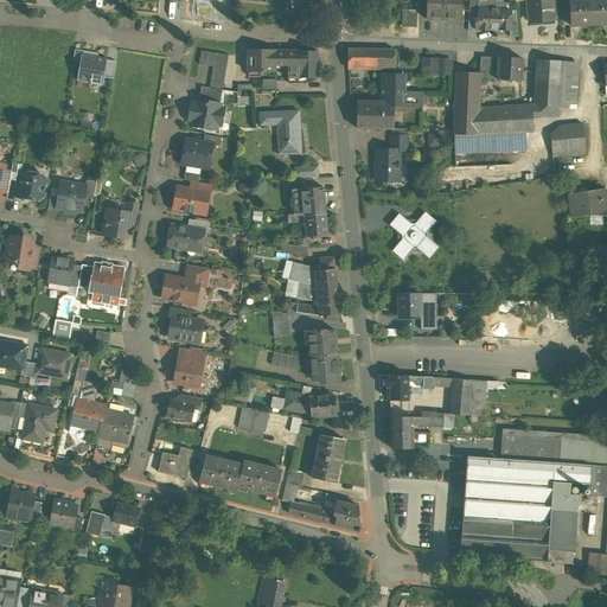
[(279,0),(280,16),(306,16),(306,5),(301,5),(301,0),(279,0)]
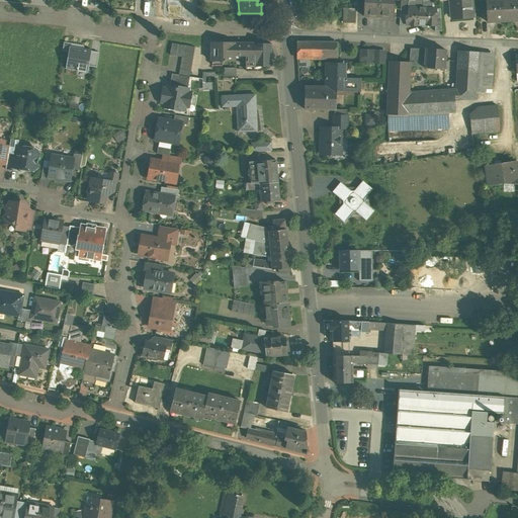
[(363,0),(363,17),(394,17),(394,0),(363,0)]
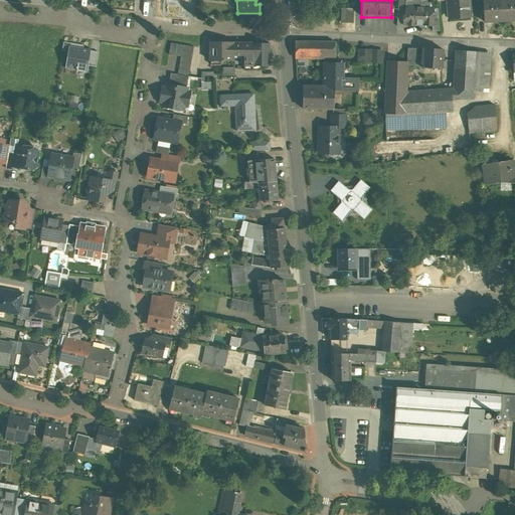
[(428,0),(425,0),(426,3),(424,3),(424,8),(434,9),(434,2),(428,1),(428,0)]
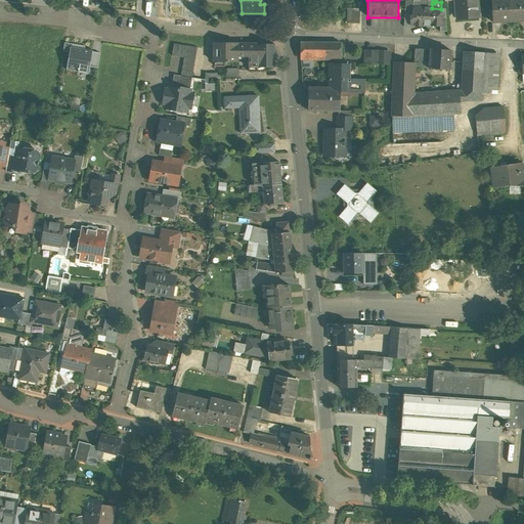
[(476,0),(453,0),(454,1),(456,18),(478,16),(476,0)]
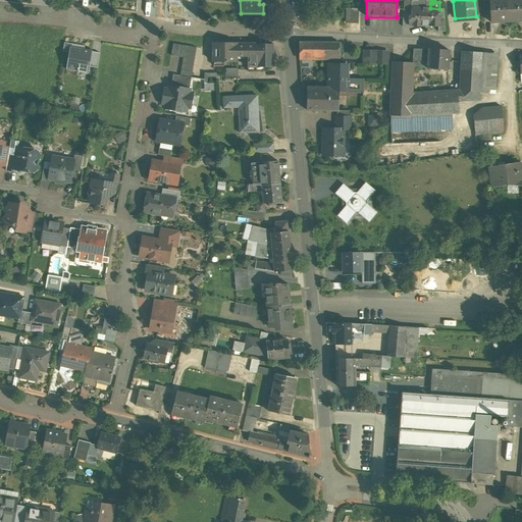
[(488,0),(489,10),(490,22),(508,21),(507,0),(488,0)]
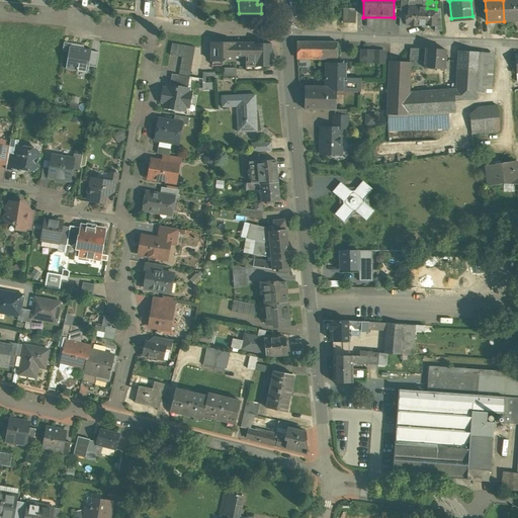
[(517,0),(503,0),(504,21),(517,20),(517,0)]
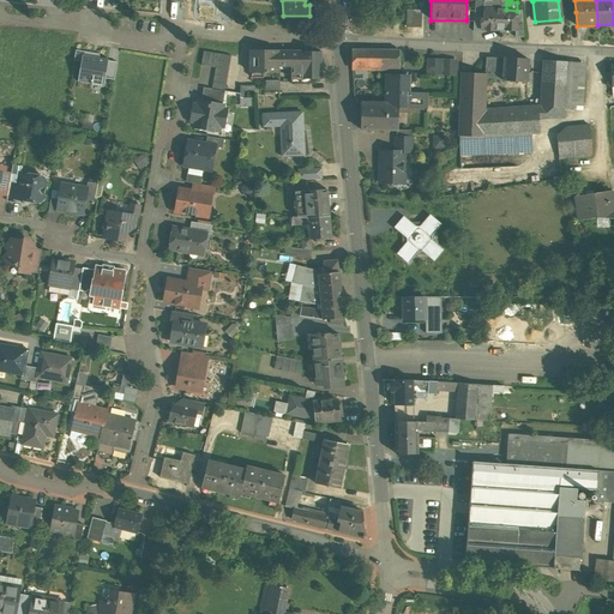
[(405,26),(420,26),(420,7),(405,7),(405,26)]
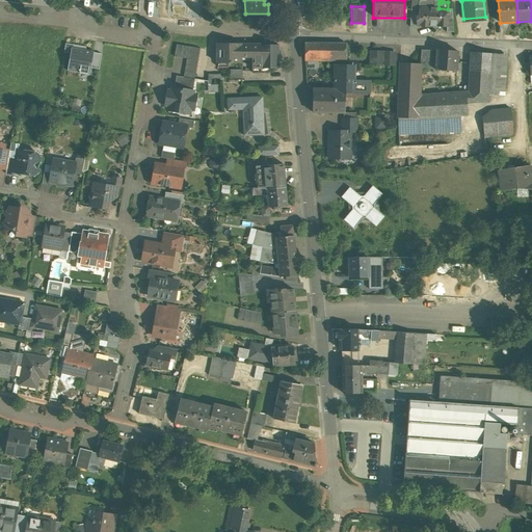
[(427,8),(419,7),(419,12),(417,12),(416,26),(417,26),(422,26),(422,27),(427,27),(427,26),(432,26),(433,8),(427,8)]
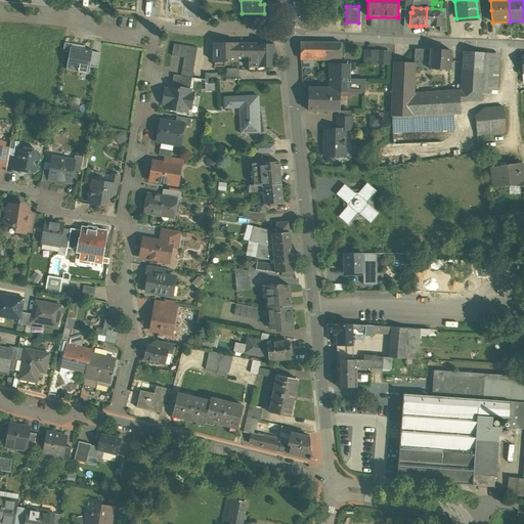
[(432,8),(427,8),(426,26),(426,27),(432,27),(440,27),(441,18),(441,9),(432,8)]
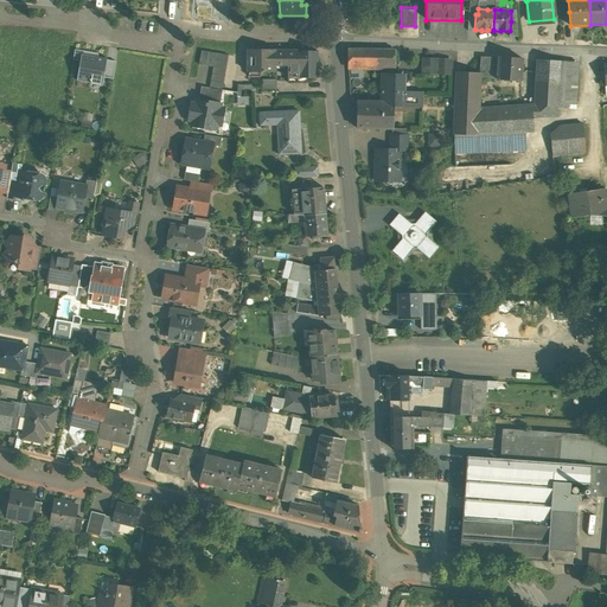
[(81,58),(98,61),(100,55),(75,50),(74,61),(80,62),(81,58)]
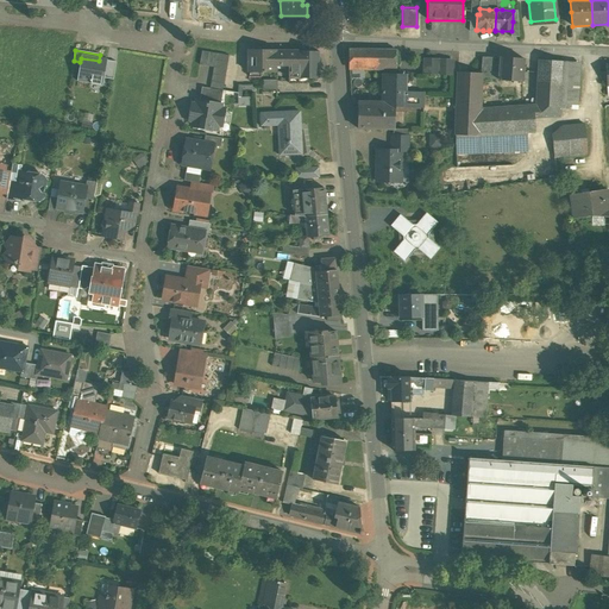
[(275,66),(275,51),(275,50),(249,50),(249,73),(275,73),(275,66)]
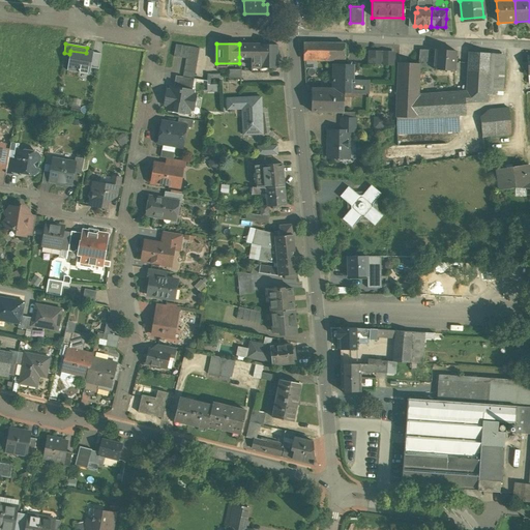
[(344,43),(303,43),(304,59),(334,59),(344,60),(344,43)]
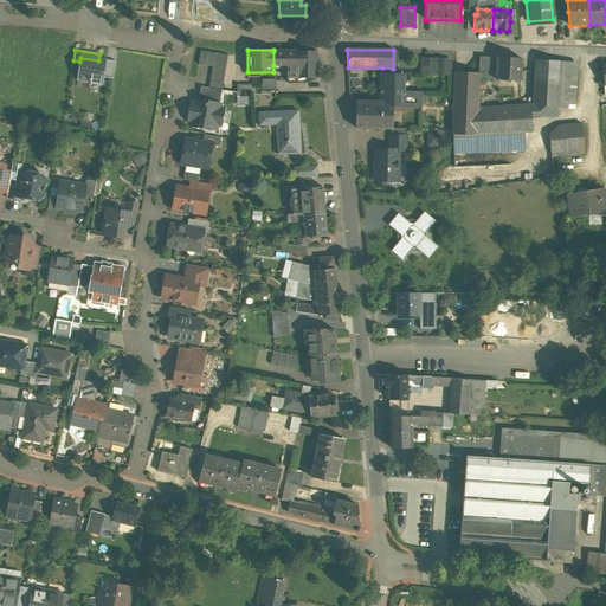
[(274,51),(274,65),(287,65),(287,68),(285,68),(285,75),(287,75),(287,83),(307,83),(307,78),(317,78),(317,52),(274,51)]
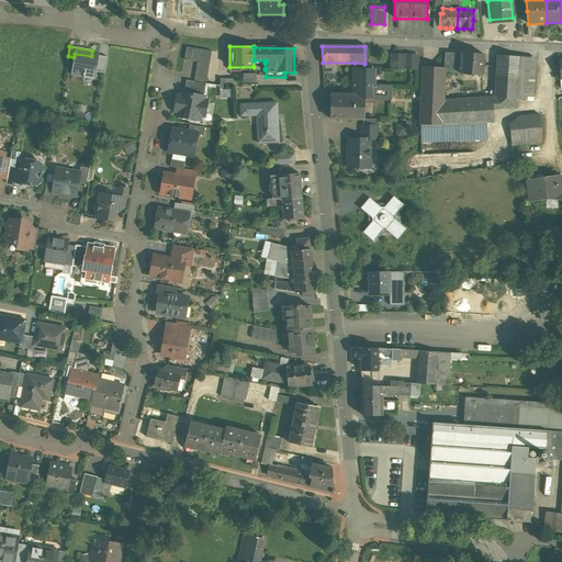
[(461,54),(445,53),(445,68),(445,71),(452,72),(452,74),(482,76),(483,55),(462,53),(461,54)]
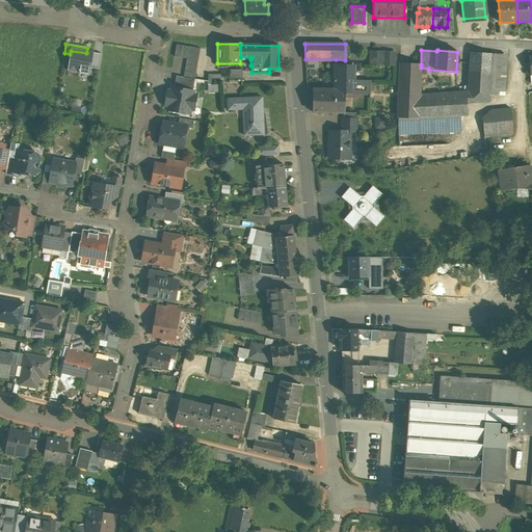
[(71,51),(70,54),(67,72),(89,75),(91,69),(94,55),(86,53),(71,51)]
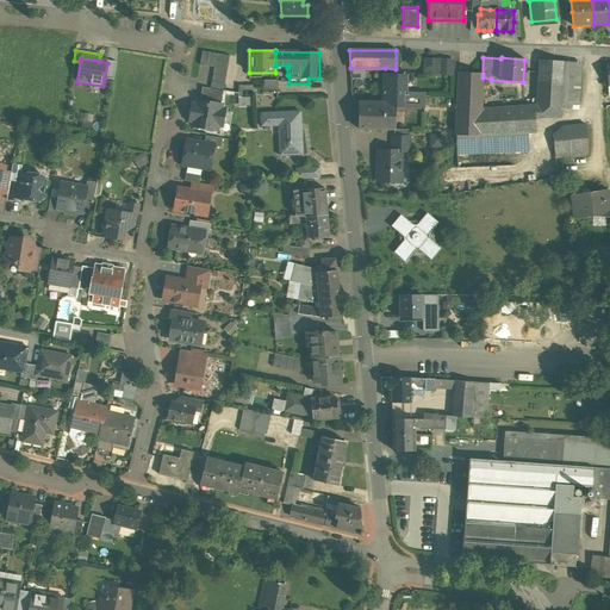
[(454,61),(433,60),(431,74),(453,75),(454,61)]
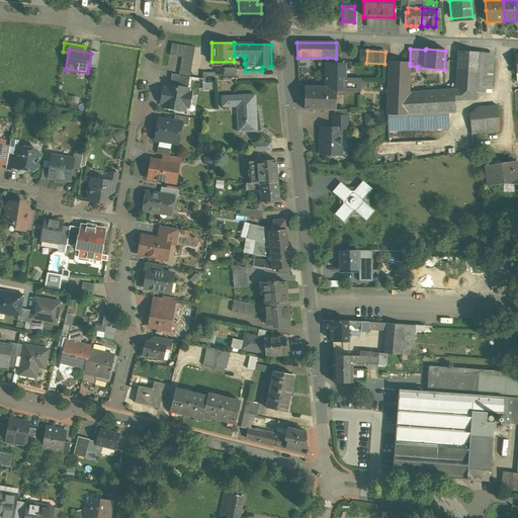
[(91,52),(91,54),(89,67),(96,68),(99,55),(99,53),(91,52)]
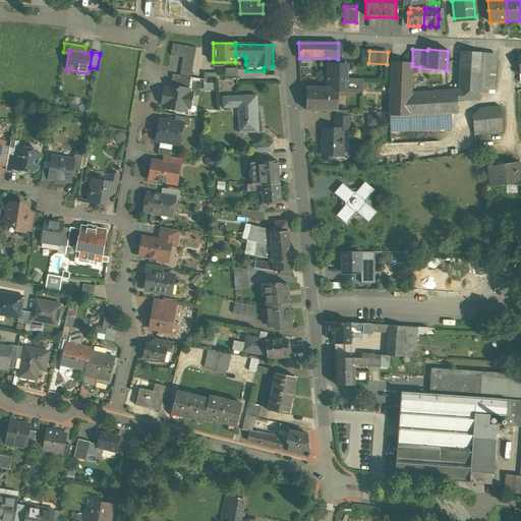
[(481,53),(461,52),(460,71),(480,72),(481,53)]
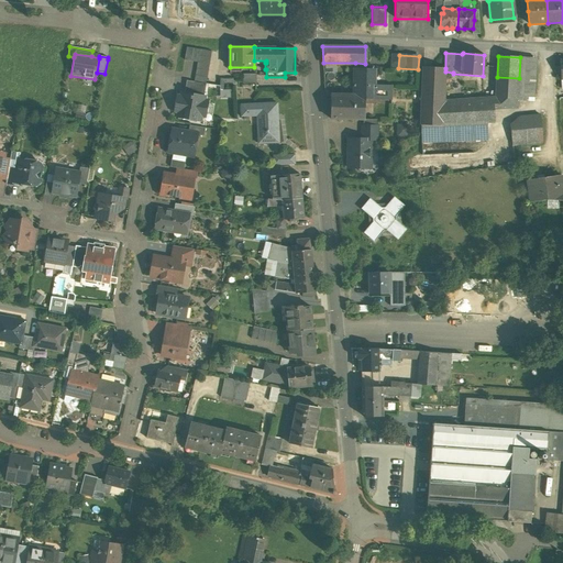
[(537,58),(520,57),(519,78),(518,101),(536,101),(537,58)]
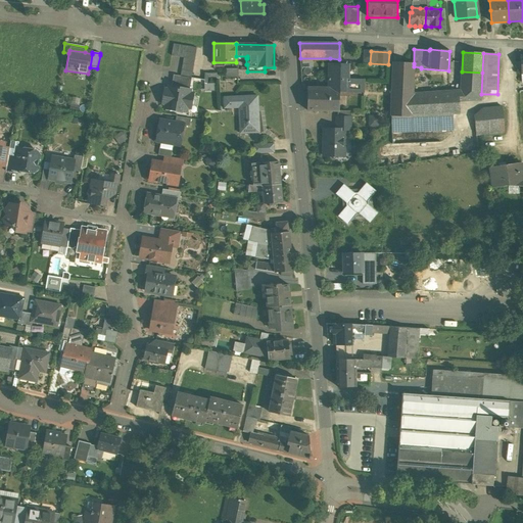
[(414,63),(393,62),(390,116),(391,116),(394,116),(412,117),(412,114),(413,95),(414,66),(414,63)]
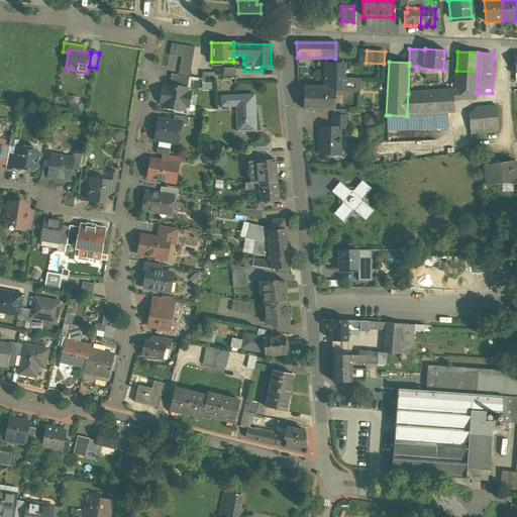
[(335,65),(326,65),(325,89),(335,89),(342,90),(342,80),(343,65),(335,65)]
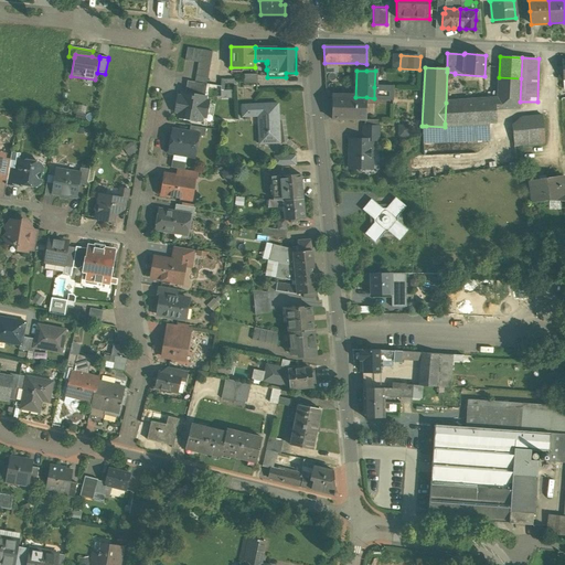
[(257,75),(244,74),(244,84),(257,84),(257,75)]
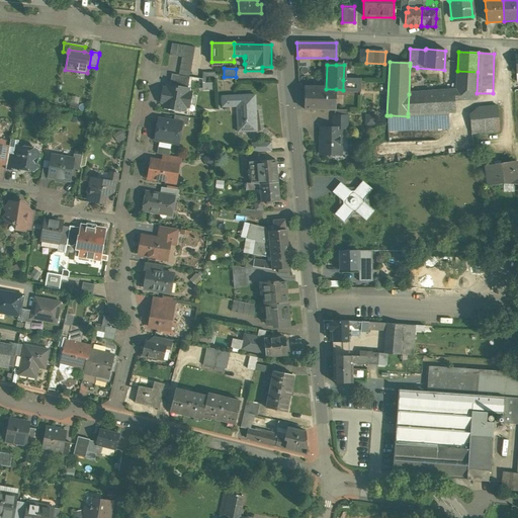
[(201,71),(201,89),(213,89),(213,71),(201,71)]
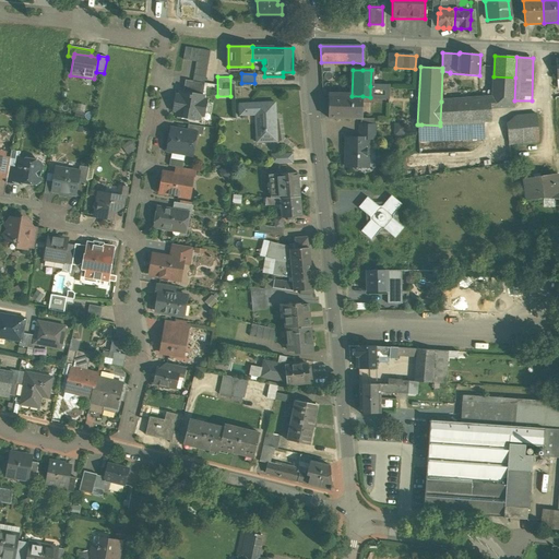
[(494,98),(441,102),(440,122),(442,123),(484,125),(490,125),(490,118),(513,118),(514,100),(515,78),(494,76),(494,98)]
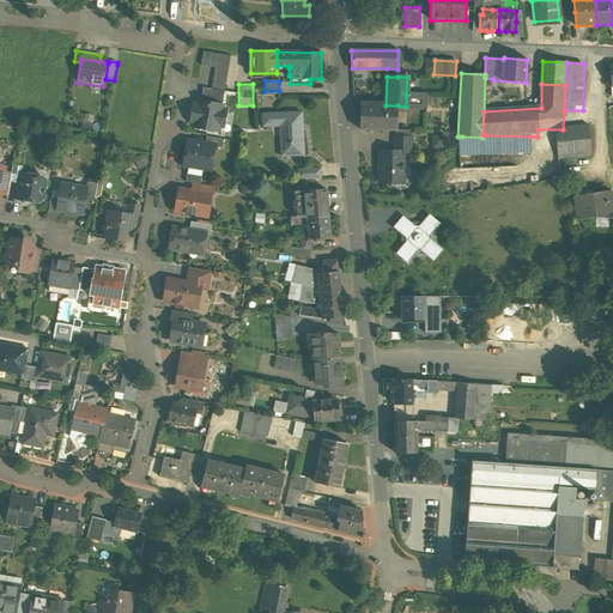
[(211,89),(202,87),(200,102),(222,105),(224,91),(211,89)]
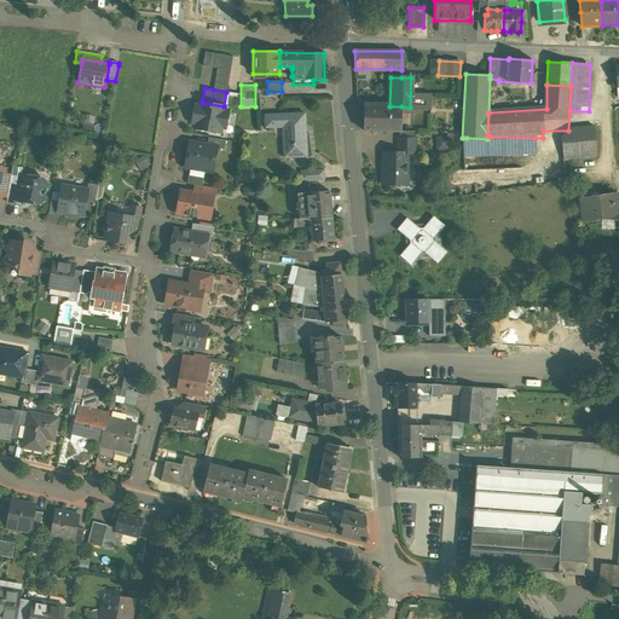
[(429,97),(410,96),(410,108),(429,108),(429,97)]
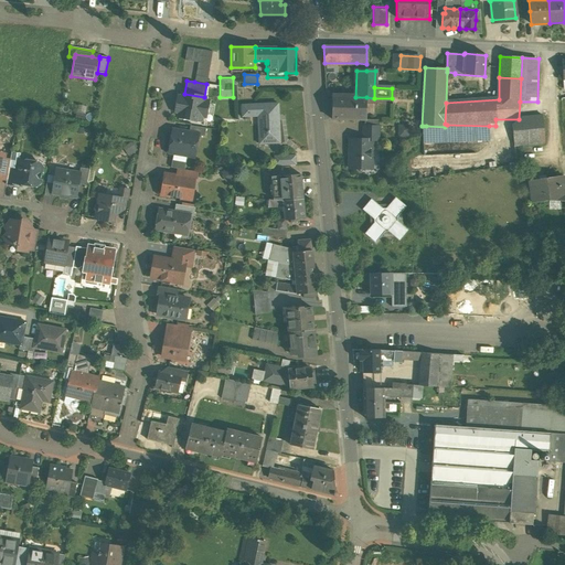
[(184,94),(182,94),(181,99),(178,99),(178,102),(178,106),(177,107),(176,109),(179,110),(178,117),(201,121),(202,114),(205,115),(208,104),(204,104),(205,97),(204,97),(184,94)]
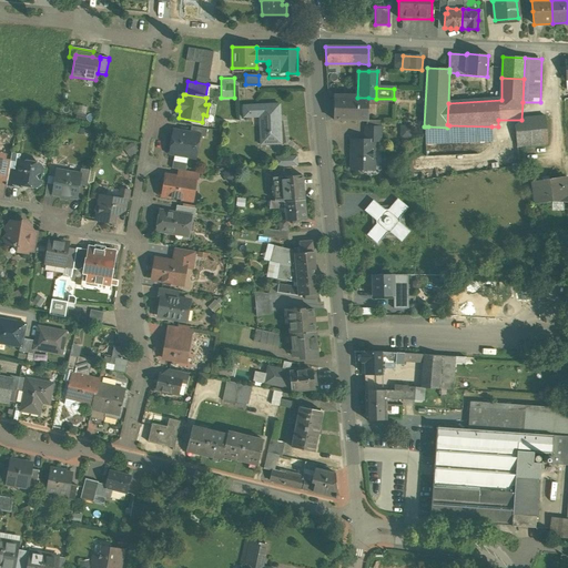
[(357,98),(334,98),(334,120),(368,121),(368,108),(368,98),(357,98)]
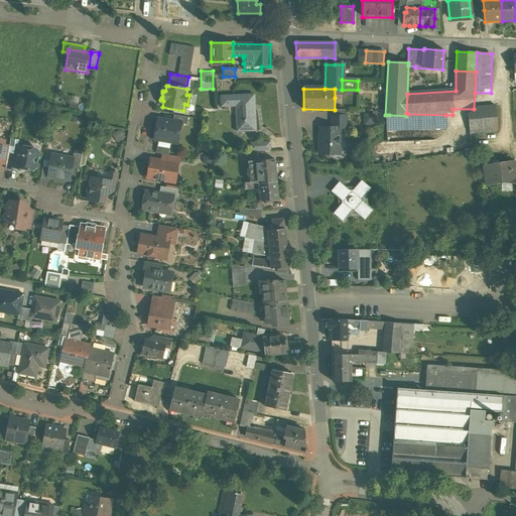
[(254,95),(221,96),(221,107),(239,106),(239,114),(236,114),(237,131),(253,131),(253,114),(255,114),(254,95)]
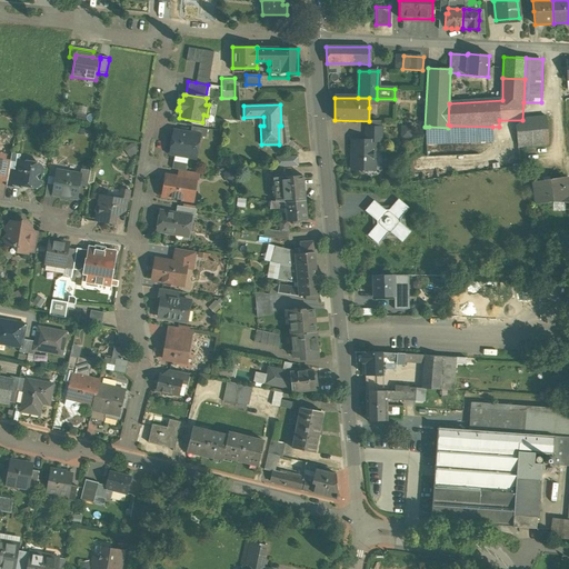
[(547,118),(525,119),(517,126),(517,132),(547,130),(547,118)]
